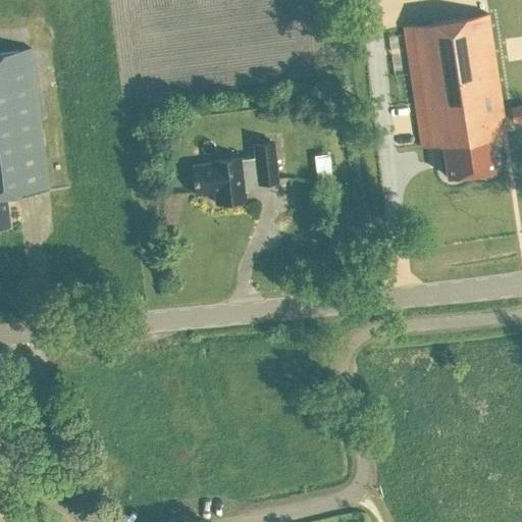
[(498,121),(505,120),(488,14),(403,28),(421,149),(442,146),(448,179),(492,172),(487,139),(500,137),(498,121)]
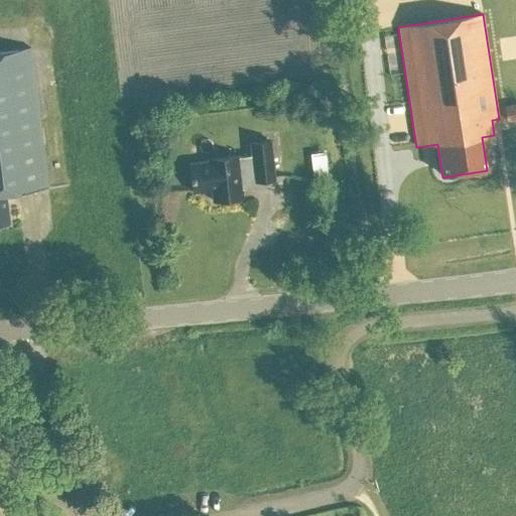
[(7,195),(47,189),(30,49),(0,52),(0,226),(10,225),(7,195)]
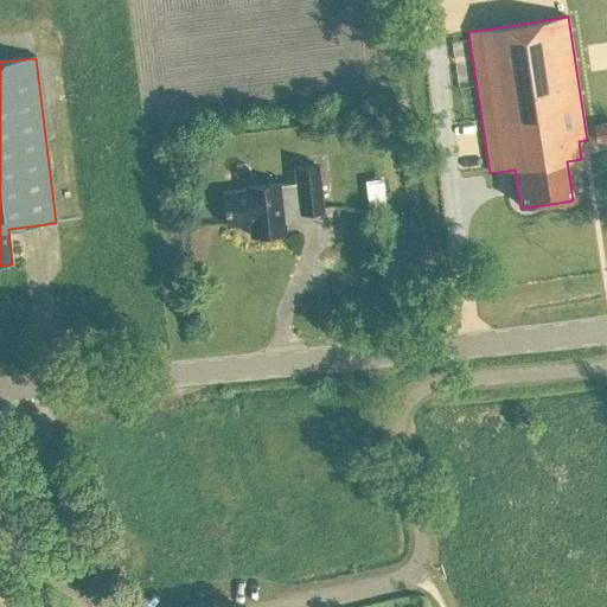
[(595,142),(606,140),(606,121),(592,125),(595,142)]
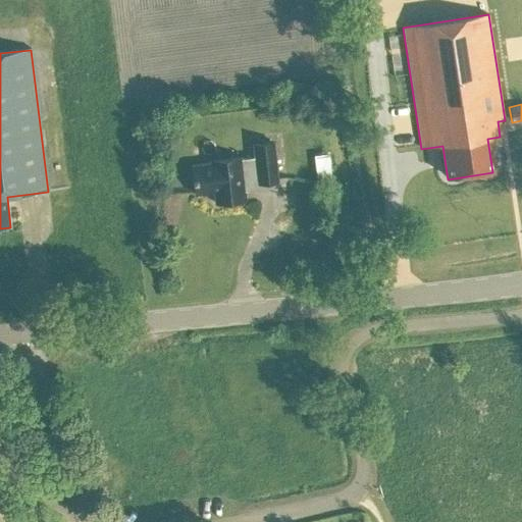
[(257,159),(241,160),(212,162),(212,164),(195,166),(198,193),(216,191),(217,202),(245,199),(244,189),(249,180),(260,179),(260,183),(277,181),(274,145),(256,147),(257,159)]
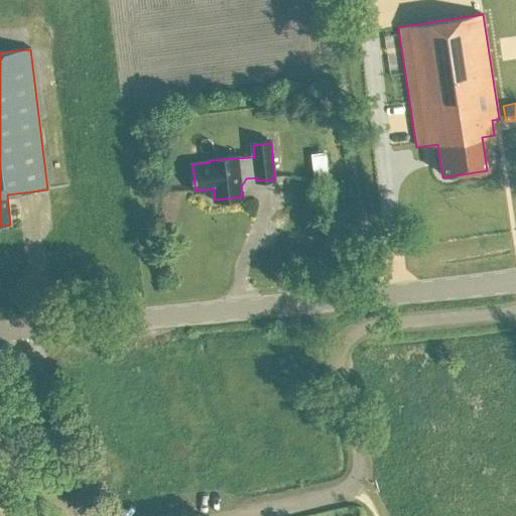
[(311,163),(313,179),(326,177),(325,161),(311,163)]
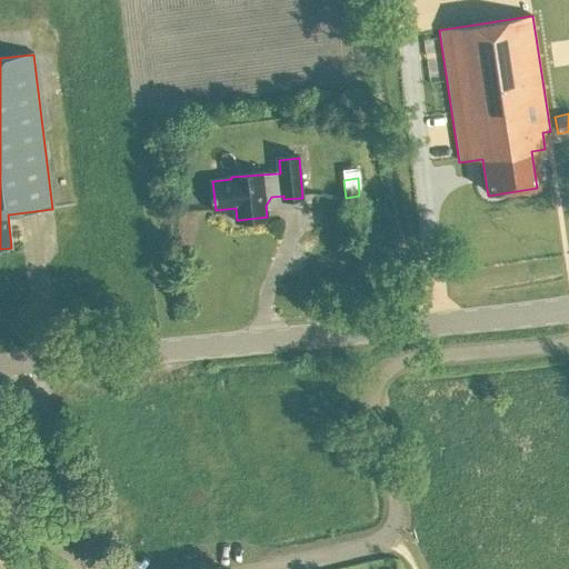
All buildings are outlined.
